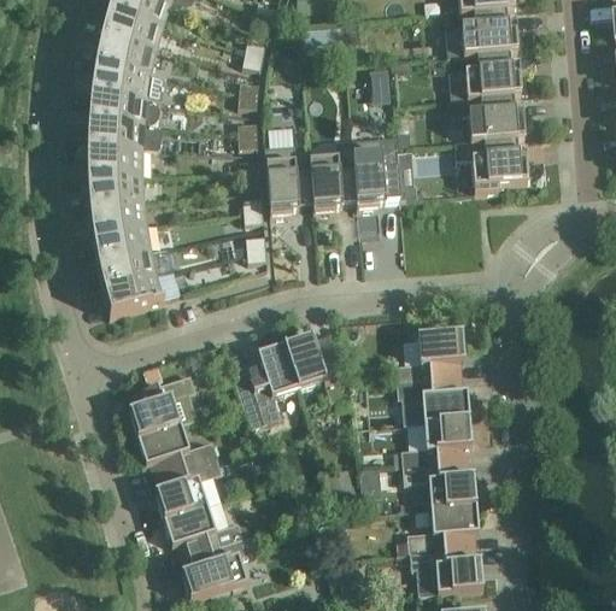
[(113,0),(110,12),(113,13),(162,28),(170,4),(159,0),(113,0)]
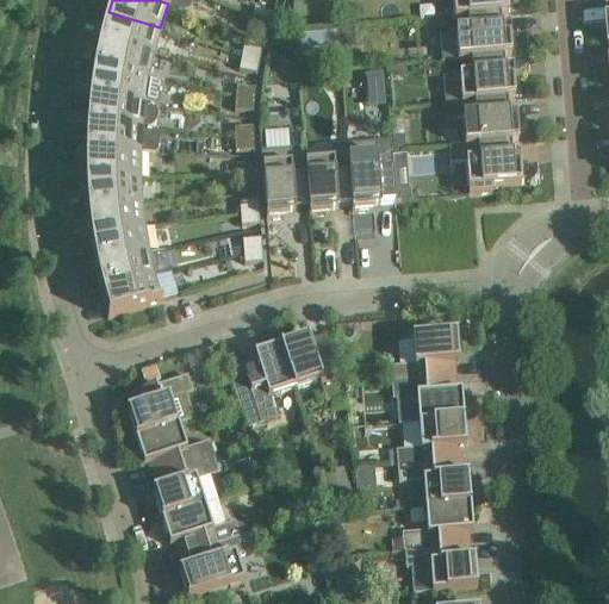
[(293,0),(294,12),(314,11),(312,0),(293,0)]
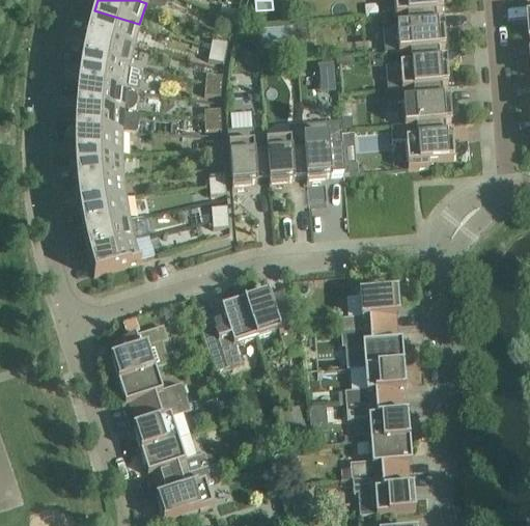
[(408,11),(437,9),(442,9),(441,0),(395,0),(396,12),(408,11)]
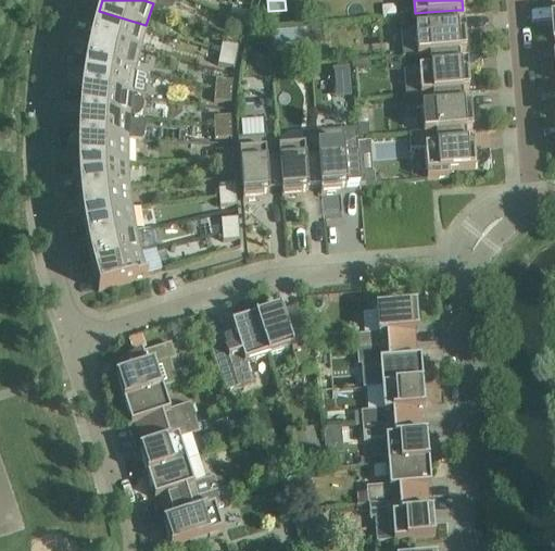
[(232,2),(229,13),(246,19),(249,8),(232,2)]
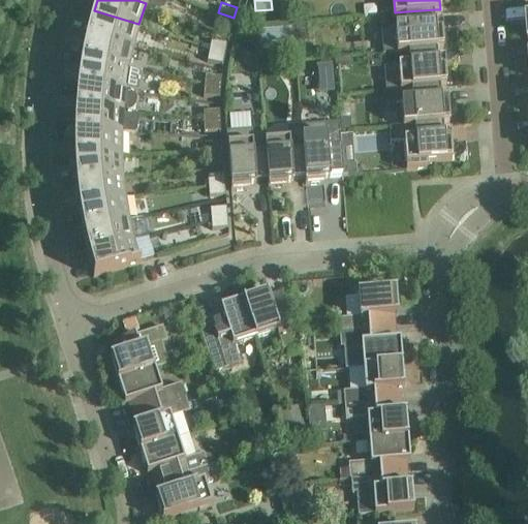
[(436,27),(435,9),(406,11),(407,24),(382,26),(384,51),(409,49),(437,47),(443,45),(442,27),(436,27)]
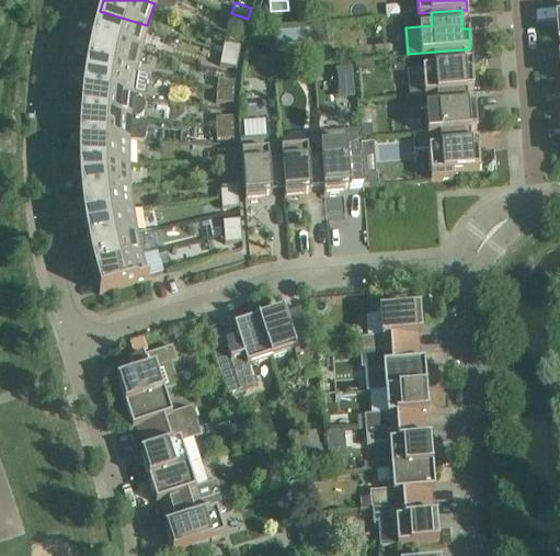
[(100,11),(93,36),(96,36),(140,47),(147,25),(103,12),(100,11)]
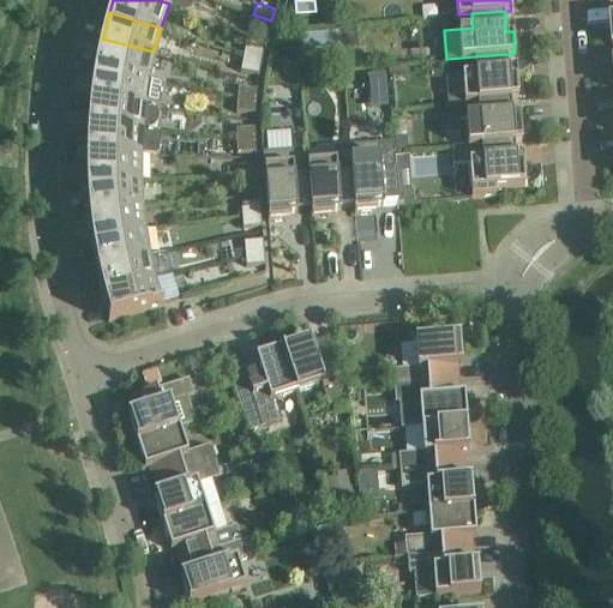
[(268,32),(271,20),(253,14),(250,26),(268,32)]
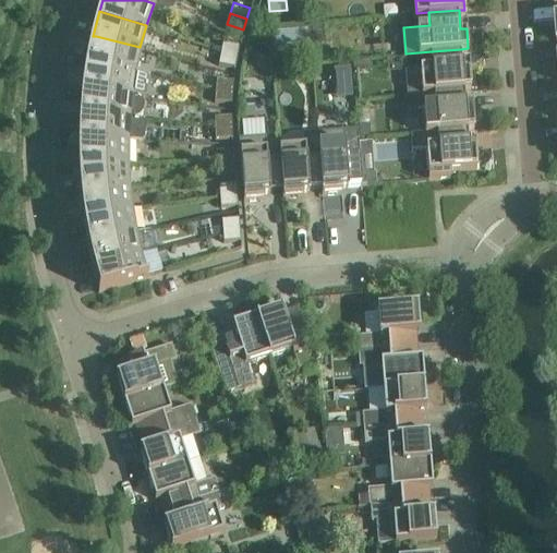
[(324,21),(313,22),(314,35),(325,34),(324,21)]
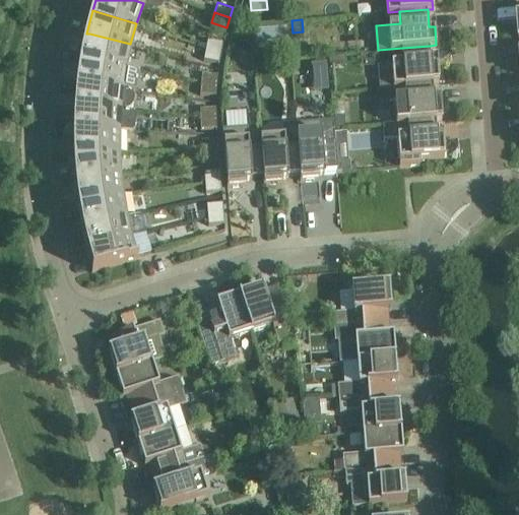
[(86,34),(80,57),(84,57),(126,65),(130,44),(89,34),(86,34)]
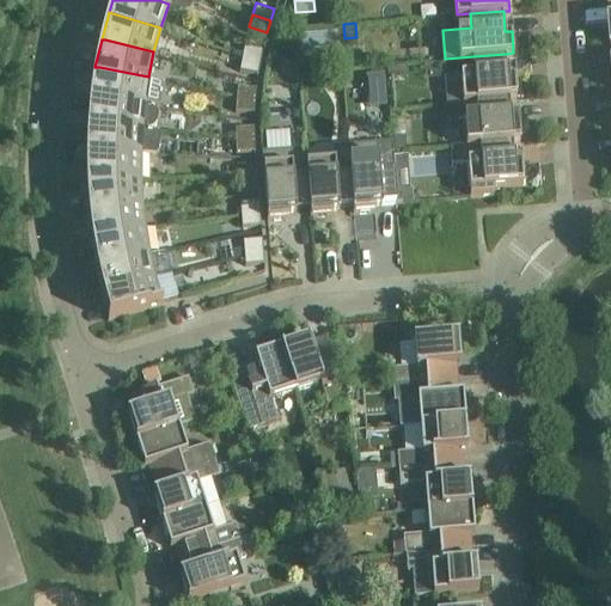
[(245,43),(243,55),(261,59),(263,47),(245,43)]
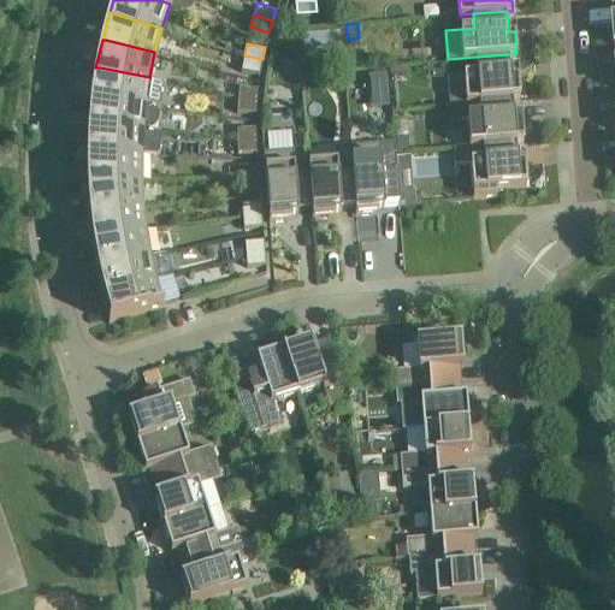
[(449,73),(450,101),(520,96),(518,75),(512,75),(509,54),(477,57),(477,64),(478,71),(467,71),(449,73)]
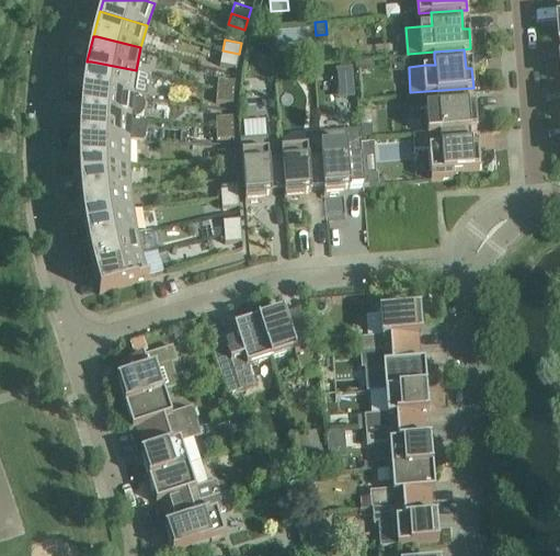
[(237,65),(239,54),(223,50),(220,61),(237,65)]
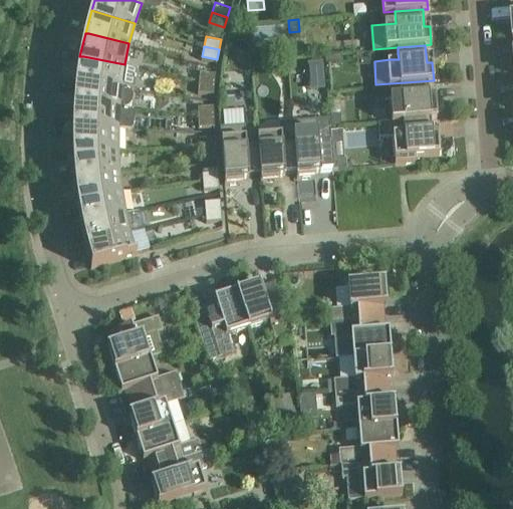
[(77,71),(76,79),(79,79),(120,85),(125,85),(131,86),(135,87),(139,66),(134,66),(129,65),(124,64),(83,56),(79,56),(78,63),(77,71)]
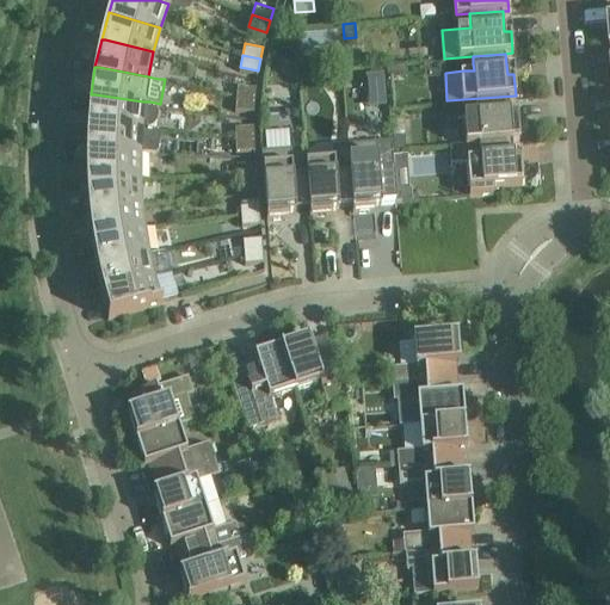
[(383,72),(367,73),(369,103),(386,102),(383,72)]
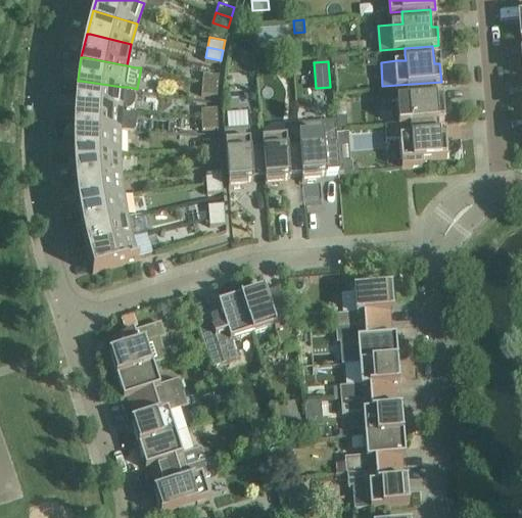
[(203,71),(202,80),(202,82),(219,83),(220,73),(203,71)]
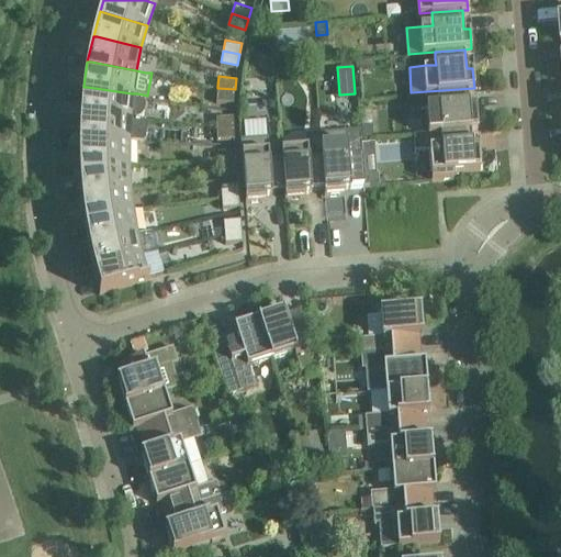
[(81,103),(80,112),(83,112),(130,117),(141,115),(144,110),(145,102),(143,97),(132,93),(87,87),(83,87),(82,95),(81,103)]
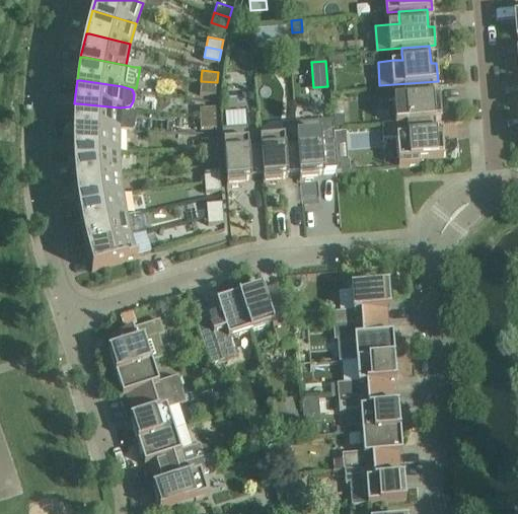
[(200,91),(216,92),(217,82),(201,81),(200,91)]
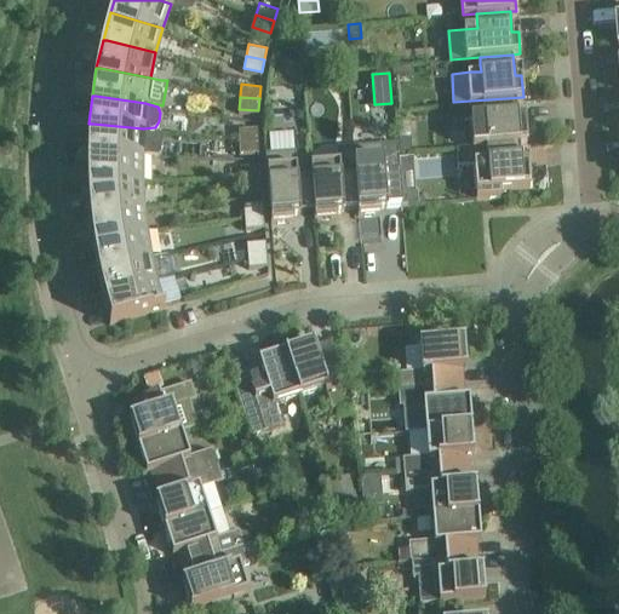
[(457,144),(457,145),(527,141),(525,118),(519,119),(516,98),(523,97),(453,102),(454,103),(483,101),(485,115),(470,115),(473,143),(457,144)]
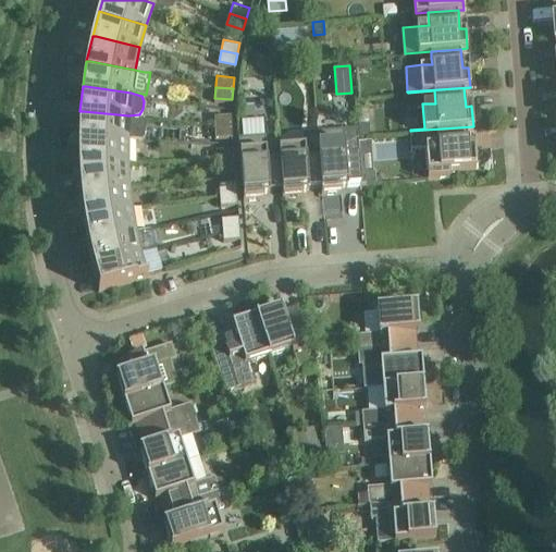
[(78,127),(78,136),(82,136),(127,137),(133,138),(138,138),(143,138),(144,117),(139,115),(134,115),(128,115),(83,111),(79,111),(79,119),(78,127)]
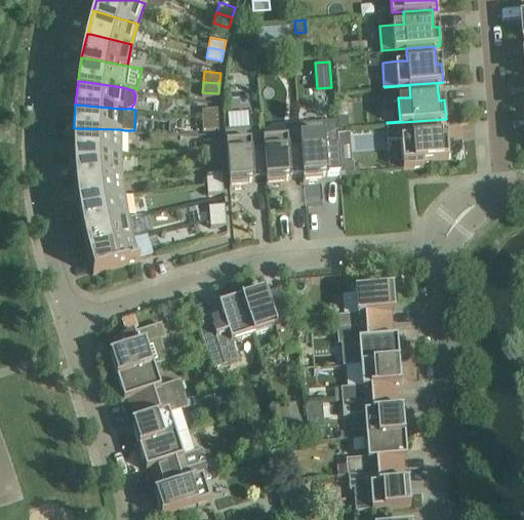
[(202,107),(202,115),(202,117),(218,116),(218,106),(202,107)]
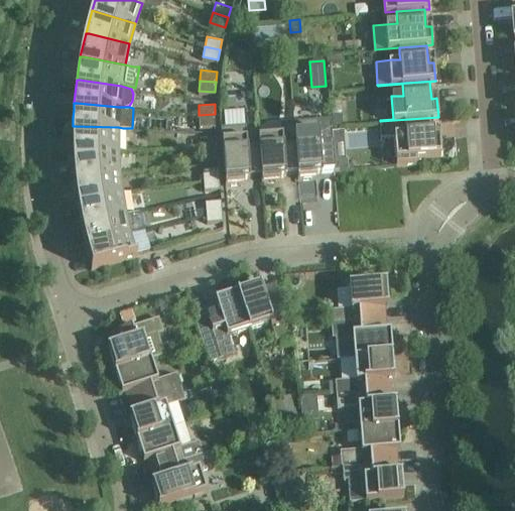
[(332,112),(333,123),(343,122),(342,111),(332,112)]
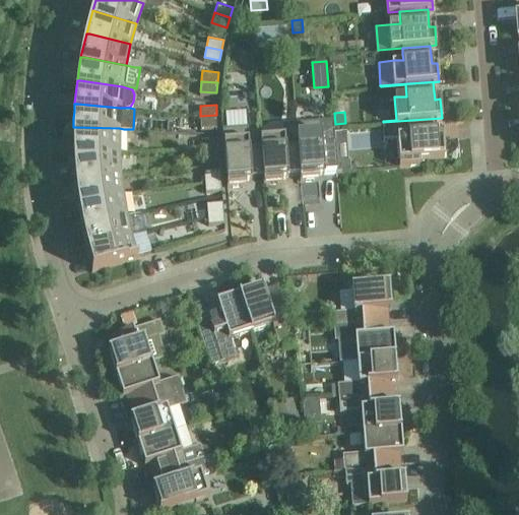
[(201,126),(217,125),(216,115),(200,116),(201,126)]
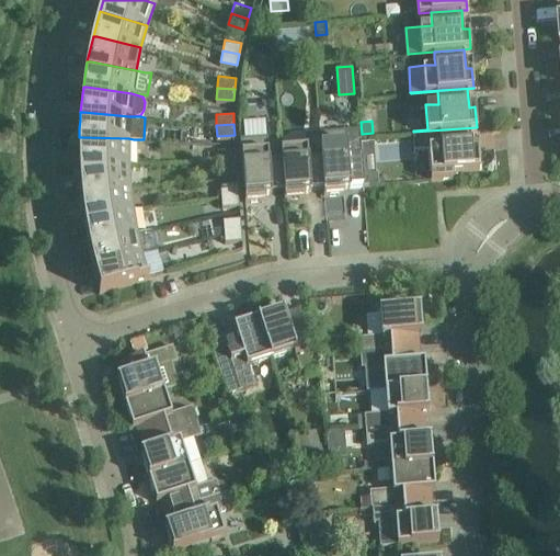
[(346,127),(320,129),(323,185),(324,192),(345,191),(344,184),(365,183),(364,171),(362,154),(362,140),(360,126),(346,127)]
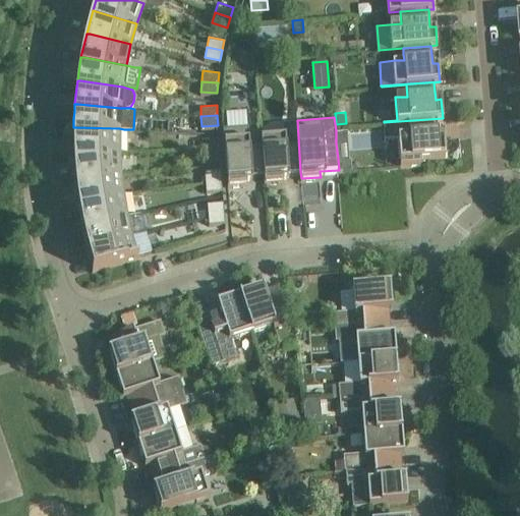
[(443,118),(384,122),(385,136),(398,135),(401,165),(421,163),(420,157),(446,155),(444,135),(439,136),(437,119),(443,118)]
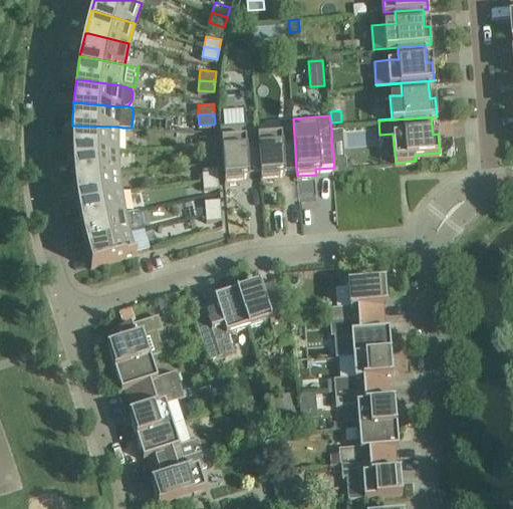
[(280,133),(258,134),(259,146),(262,179),(280,178),(279,172),(288,171),(296,170),(293,118),(279,119),(280,133)]
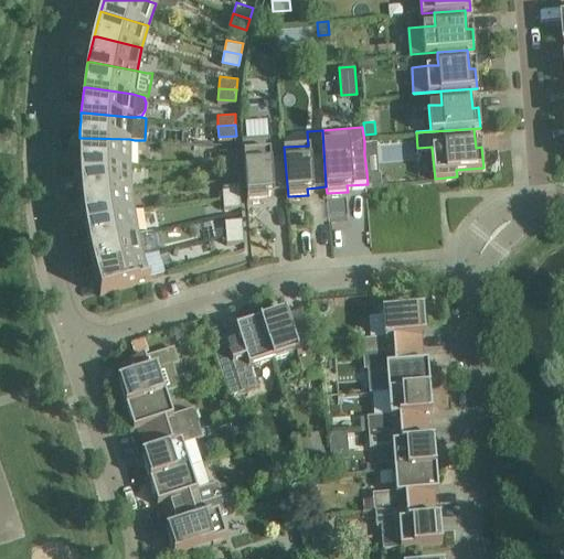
[(269,133),(242,136),(247,200),(268,199),(267,192),(277,191),(286,190),(287,196),(288,196),(285,160),(275,160),(272,161),(269,133)]
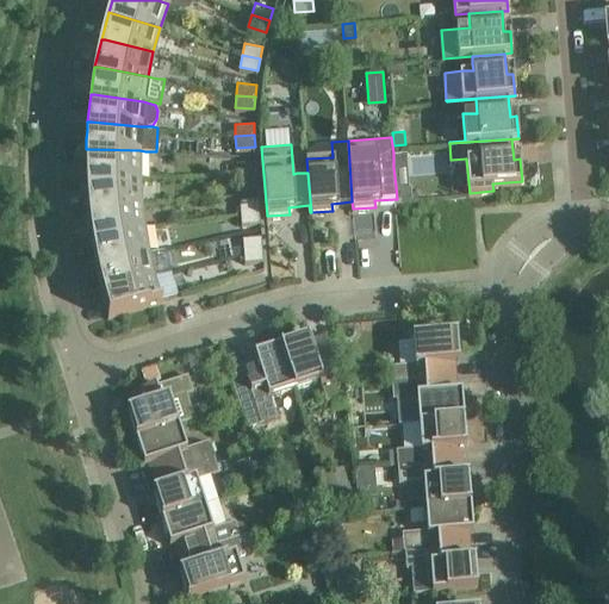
[(89,149),(86,149),(86,176),(89,176),(140,175),(140,150),(89,149)]
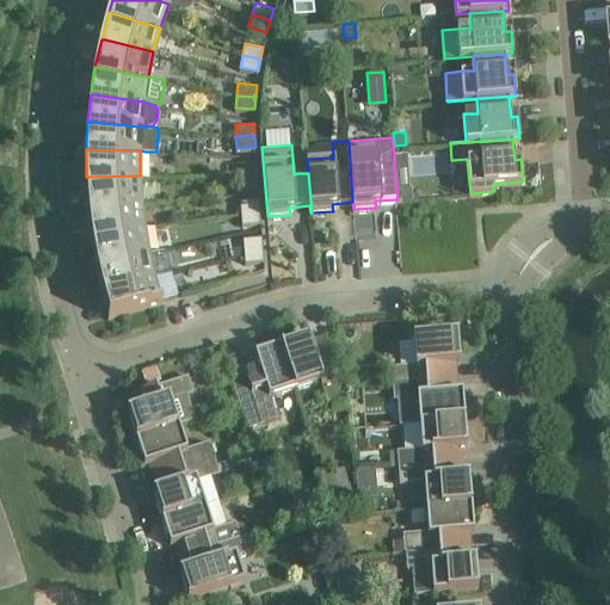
[(407,152),(394,153),(394,167),(408,166),(407,152)]
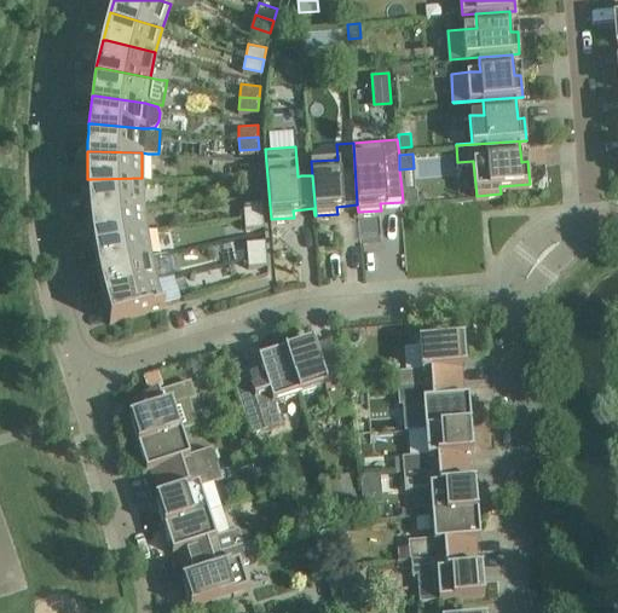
[(241,163),(242,175),(260,174),(259,162),(241,163)]
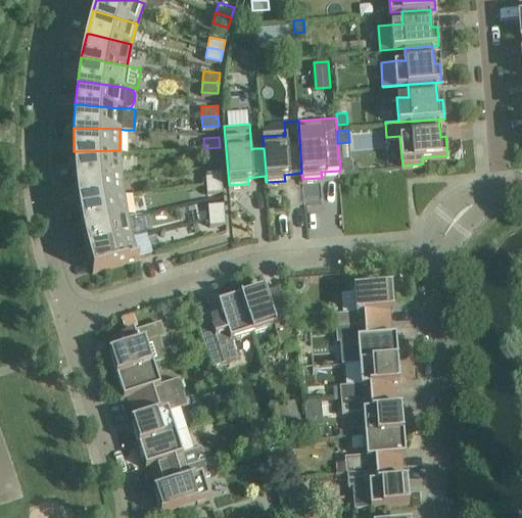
[(221,157),(220,147),(204,148),(204,159),(221,157)]
